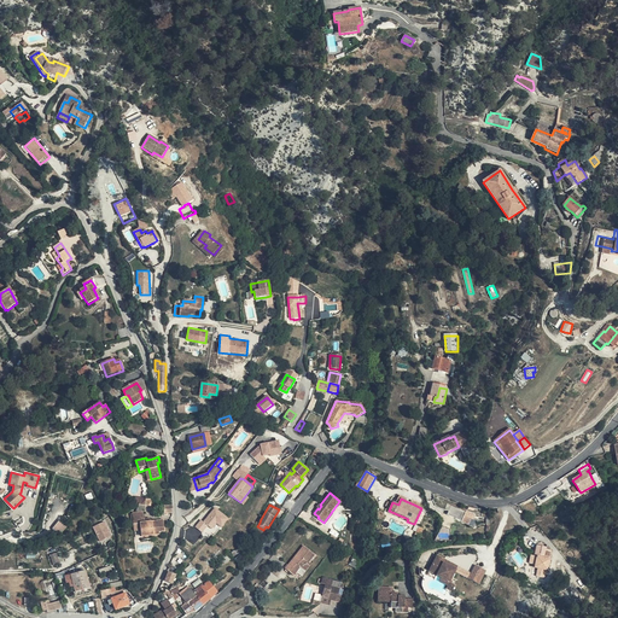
[(466,513),(452,506),(448,516),(470,525),(471,520),(473,520),(474,516),(466,512),(466,513)]
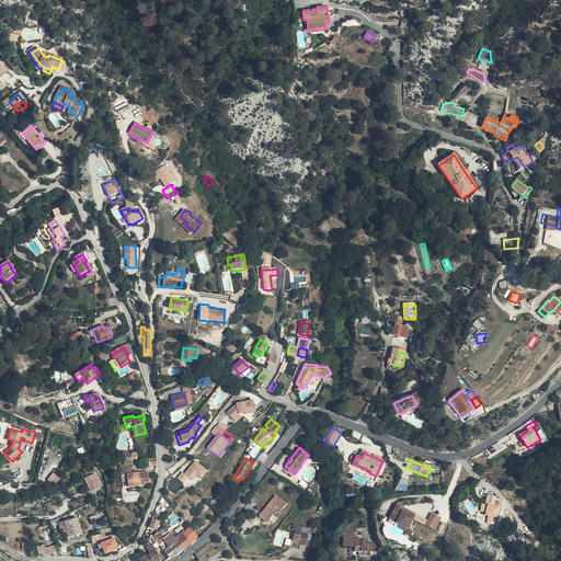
[(182,472),(176,479),(183,483),(189,477),(192,480),(196,474),(202,479),(208,470),(195,460),(184,473),(182,472)]
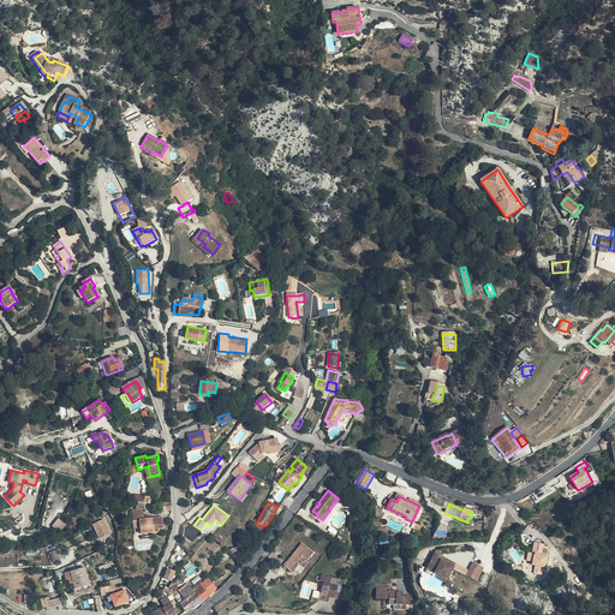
[(386,511),(405,519),(406,517),(387,508),(386,511)]
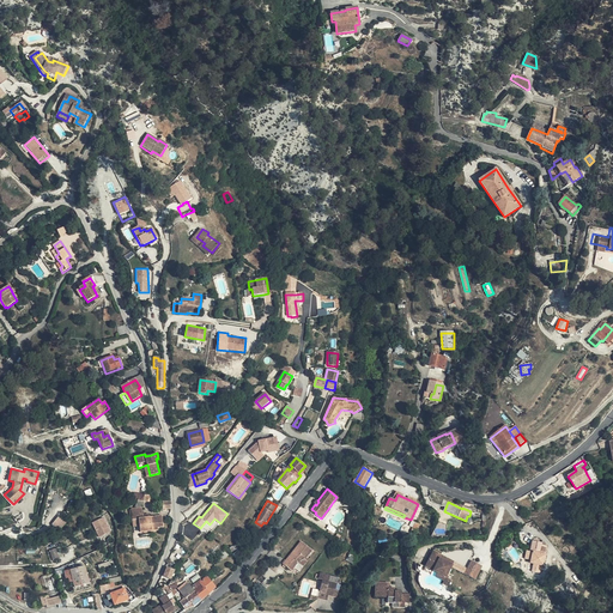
[(162,516),(149,517),(143,519),(143,515),(141,508),(132,509),(133,520),(139,519),(140,532),(153,530),(158,530),(157,527),(163,527),(162,516)]
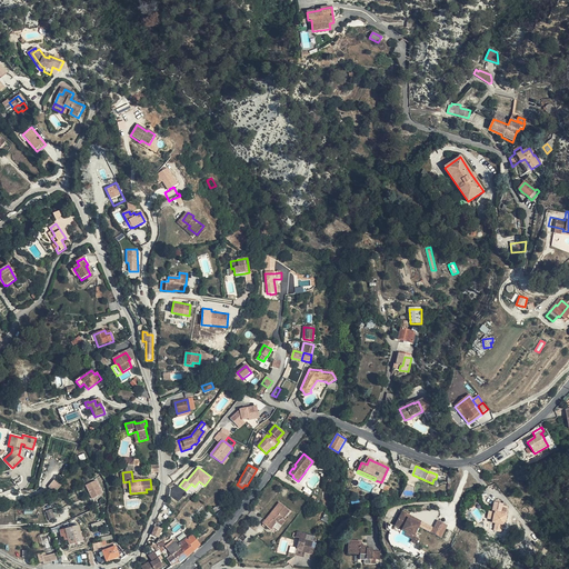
[(55,479),(48,487),(56,492),(61,485),(55,479)]
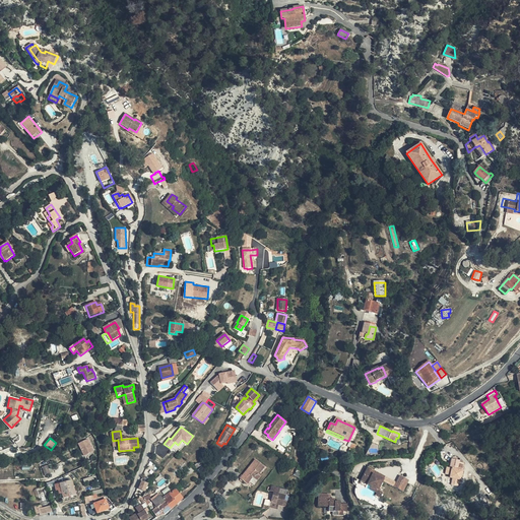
[(92,451),(87,440),(77,444),(83,455),(92,451)]
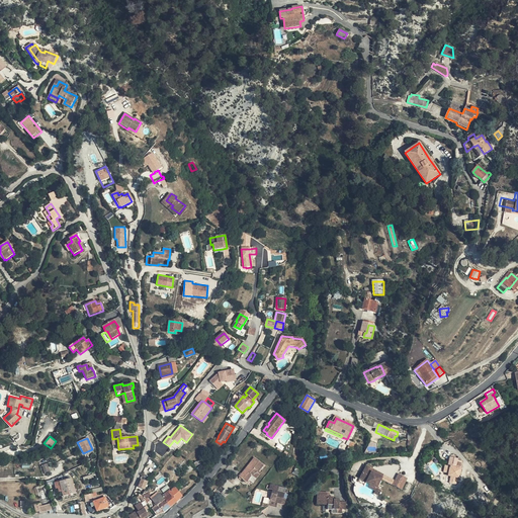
[(254,478),(259,471),(264,465),(254,457),(239,477),(240,478),(239,479),(242,481),(243,480),(246,483),(248,480),(249,480),(245,477),(248,472),(254,478)]
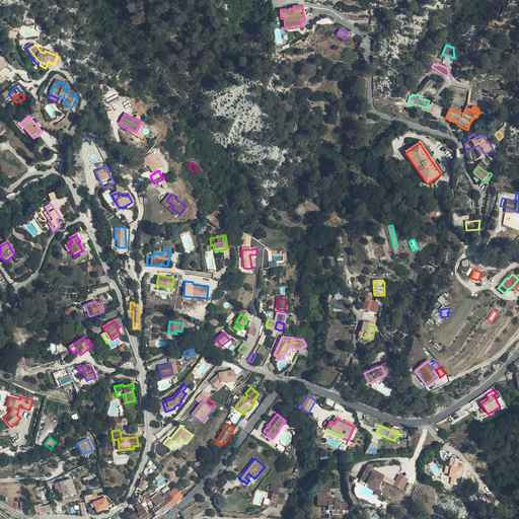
[(452,477),(451,482),(457,484),(458,478),(460,479),(462,470),(457,469),(459,460),(451,459),(449,467),(447,467),(445,473),(450,474),(450,477),(452,477)]
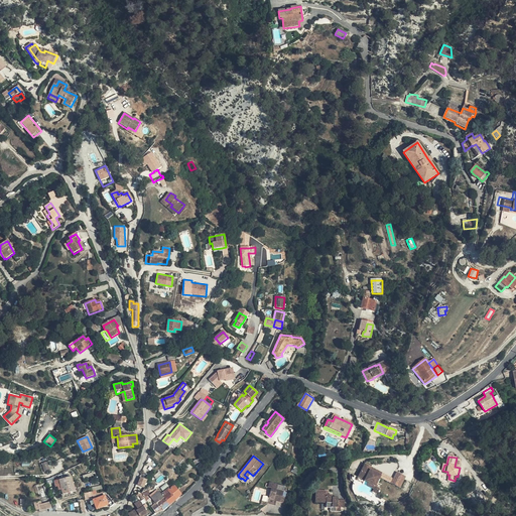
[(47,462),(42,464),(45,472),(50,470),(47,462)]
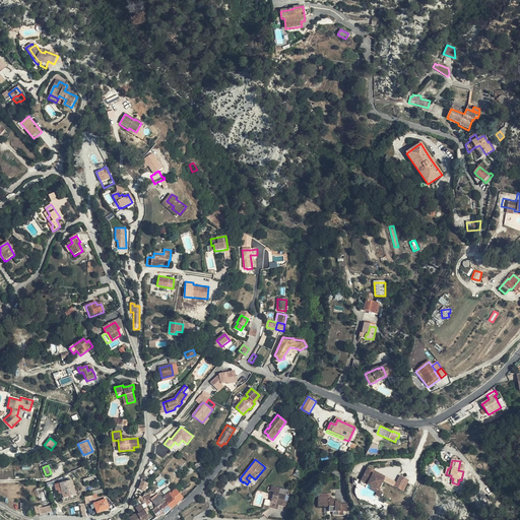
[(370,485),(378,490),(382,481),(385,476),(382,475),(379,475),(379,473),(370,468),(366,469),(360,480),(367,484),(370,485)]
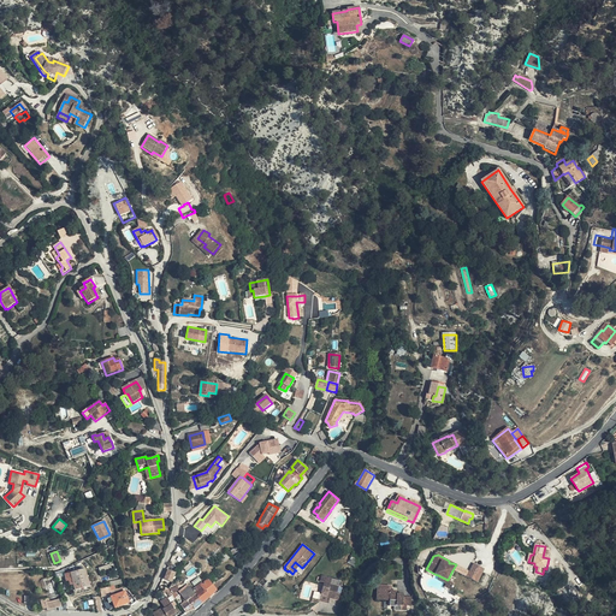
[(311,563),(308,561),(302,568),(295,562),(291,567),(296,570),(295,570),(301,575),(311,563)]
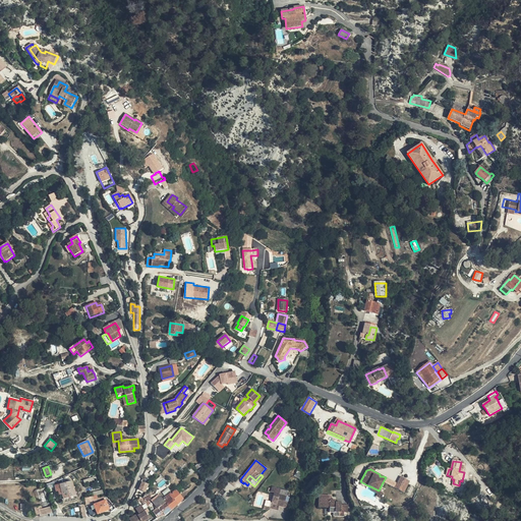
[(396,483),(394,487),(401,491),(406,480),(400,476),(396,483)]
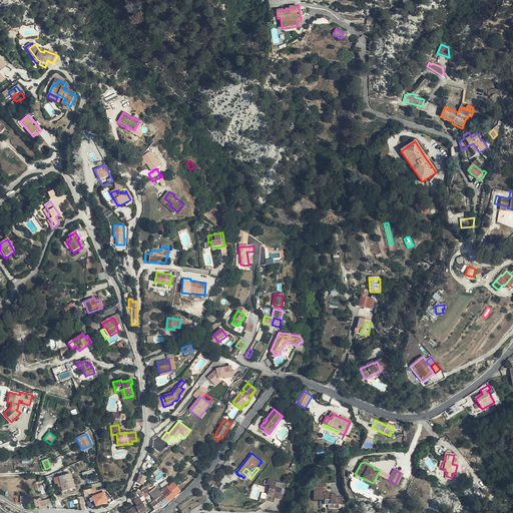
[(380,470),(377,475),(388,480),(390,476),(380,470)]
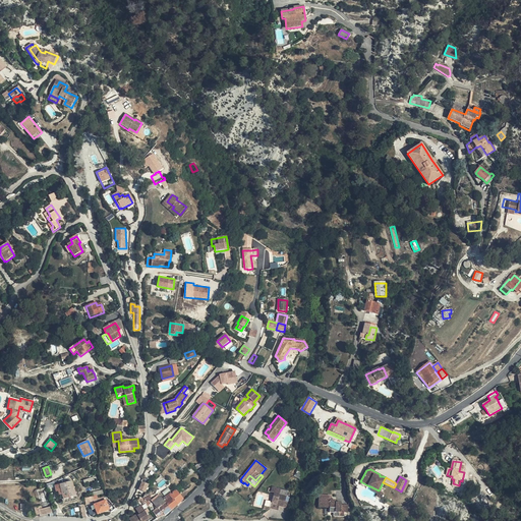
[(71,481),(55,486),(56,490),(58,490),(59,494),(62,494),(63,499),(75,496),(71,481)]
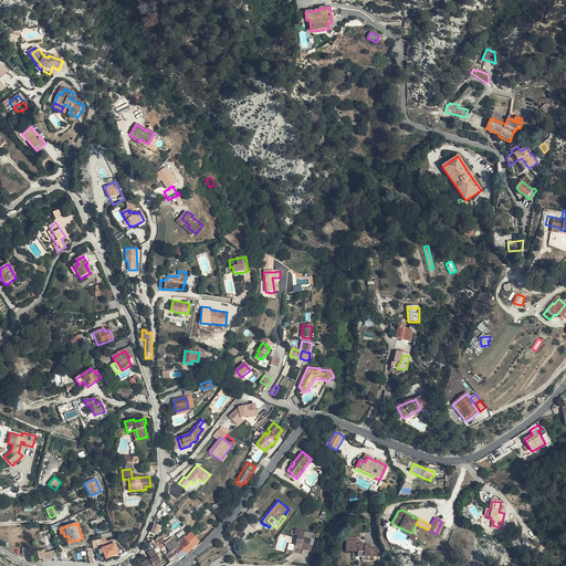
[(245,534),(251,537),(254,532),(245,525),(242,531),(245,534)]
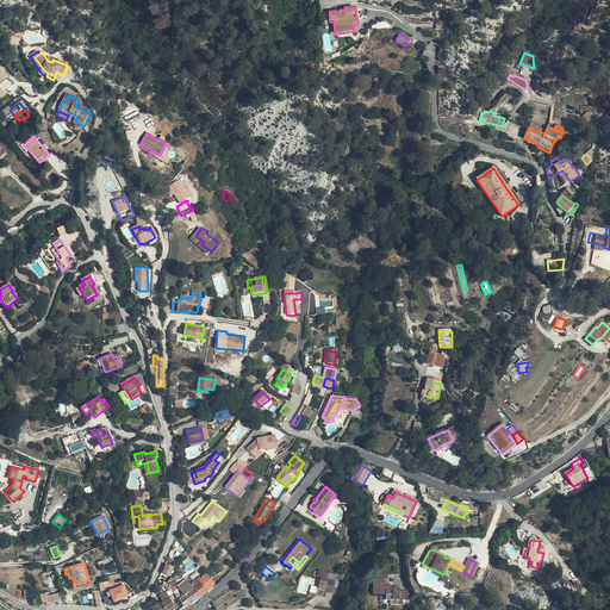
[(442,580),(446,582),(448,577),(443,574),(434,570),(433,573),(439,577),(439,578),(440,579),(442,580)]
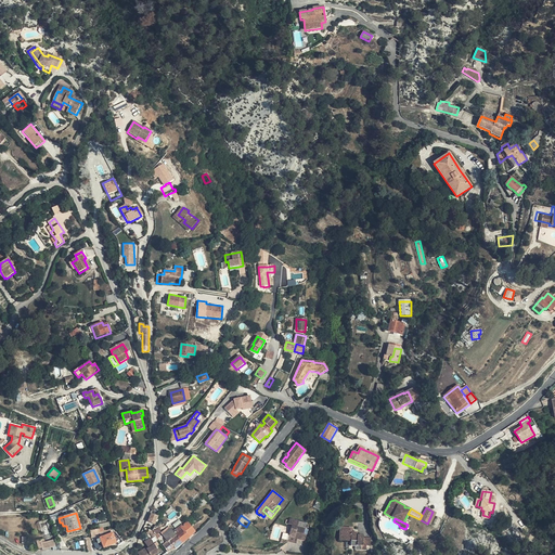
[(297,539),(305,541),(306,534),(304,534),(306,525),(289,520),(288,525),(293,526),(289,536),(297,538),(297,539)]
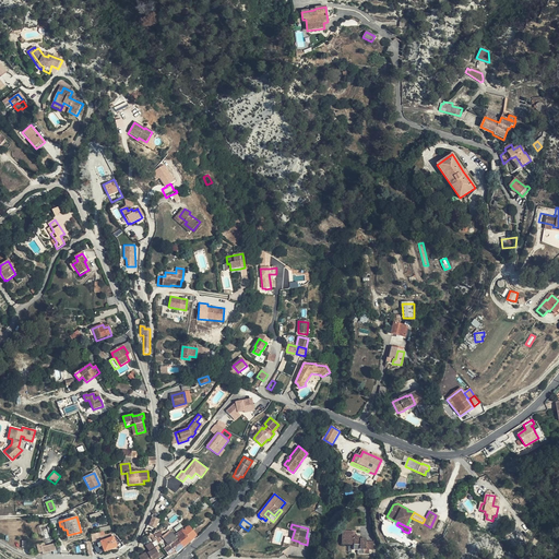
[(191,540),(193,538),(189,533),(189,532),(188,531),(188,530),(188,528),(189,526),(183,530),(182,531),(185,533),(177,538),(175,540),(180,548),(185,546),(191,540)]
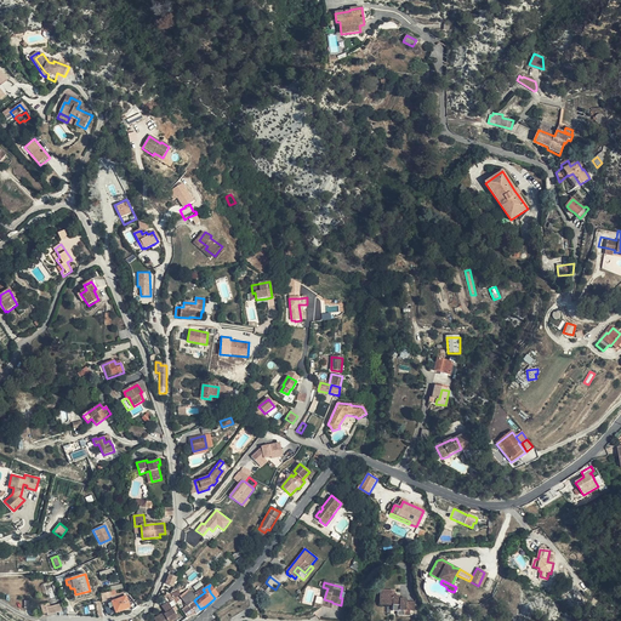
[(203,590),(204,588),(204,587),(194,594),(197,598),(205,592),(203,590)]
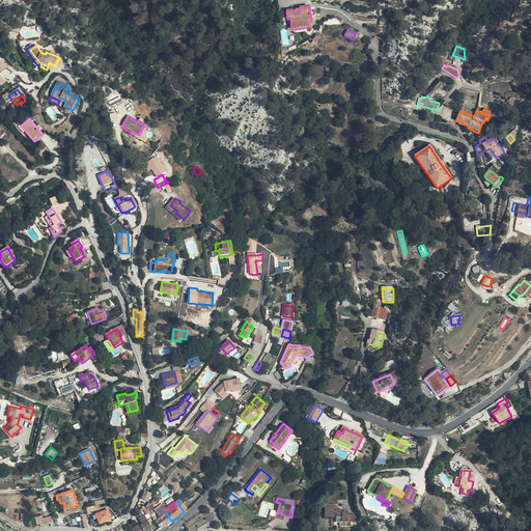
[(168,524),(171,521),(166,513),(168,511),(166,508),(162,504),(154,510),(160,518),(156,522),(161,529),(166,526),(167,525),(168,524)]
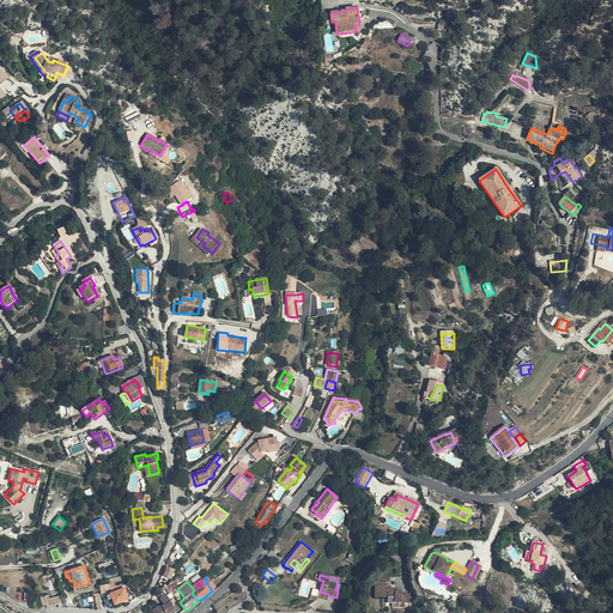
[(389,584),(376,583),(375,598),(388,598),(388,604),(393,604),(393,607),(405,608),(405,604),(410,604),(410,594),(401,594),(401,592),(394,592),(394,589),(389,588),(389,584)]
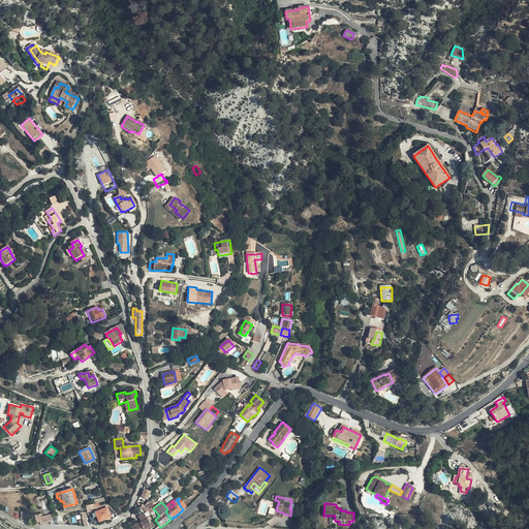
[(102,510),(93,515),(94,518),(97,517),(99,522),(110,518),(106,509),(103,510),(102,508),(101,509),(102,510)]
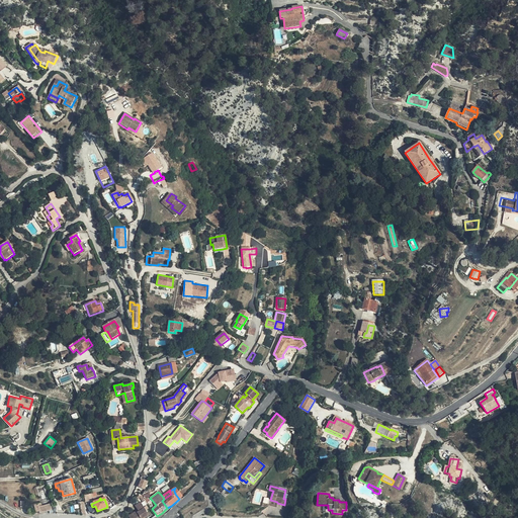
[(139,512),(130,517),(143,517),(148,515),(145,510),(143,508),(140,503),(136,506),(138,511),(139,512)]
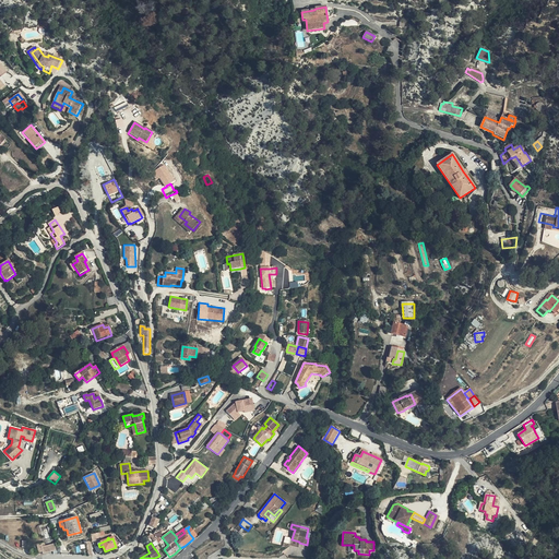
[(42,547),(43,554),(48,552),(48,549),(55,547),(55,544),(42,547)]
